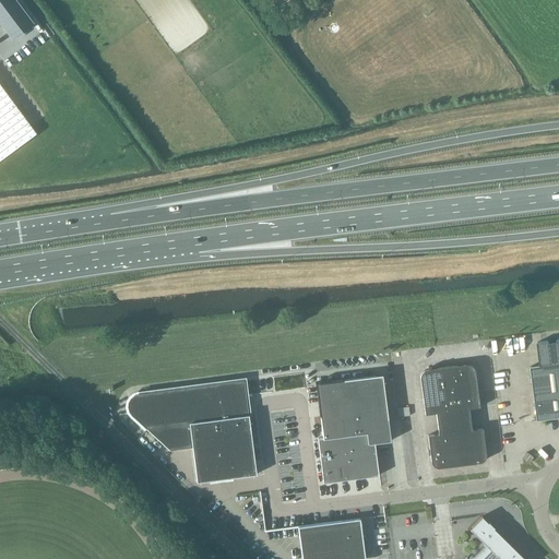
[(0,0),(0,22),(12,39),(20,34),(26,28),(33,23),(15,0),(0,0)]
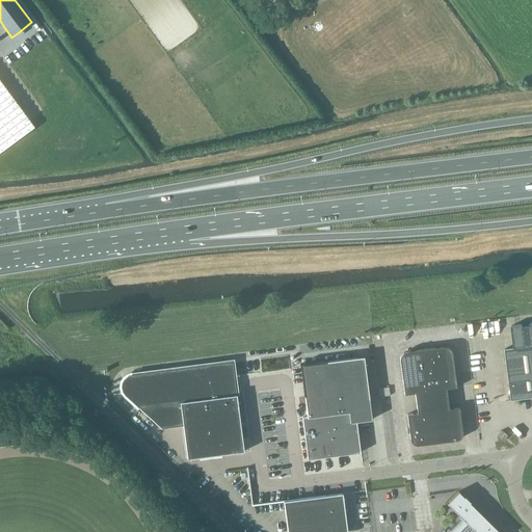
[(0,151),(33,127),(0,81),(0,151)]
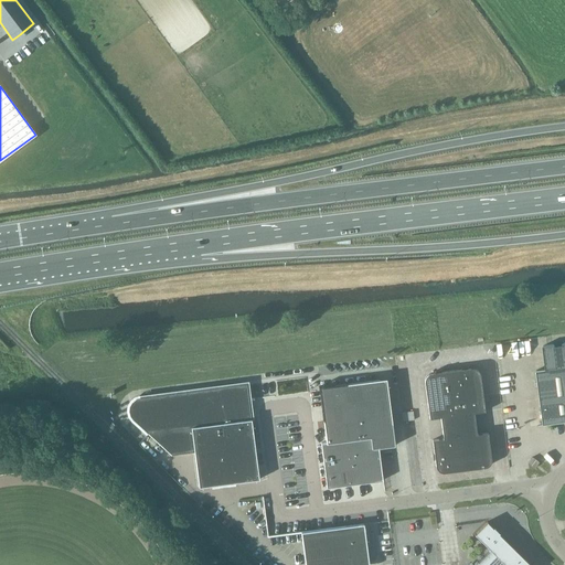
[(564,422),(564,342),(543,345),(546,370),(536,371),(544,425),(564,422)]
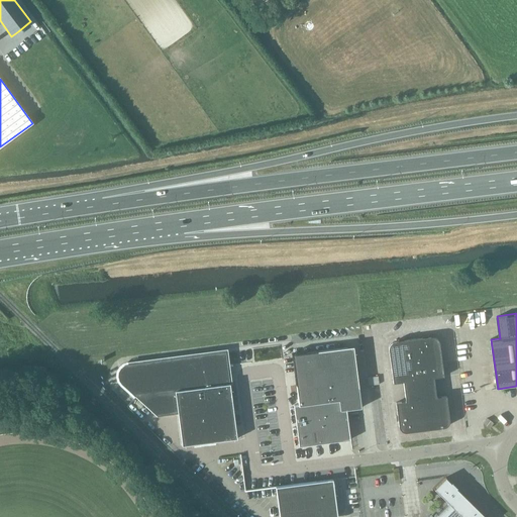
[(431,337),(396,341),(395,342),(393,342),(393,343),(392,343),(391,344),(390,345),(390,346),(390,347),(389,347),(389,349),(389,350),(393,384),(403,383),(406,402),(396,403),(399,426),(399,427),(400,428),(401,429),(402,430),(402,431),(403,431),(404,432),(405,432),(406,432),(407,432),(408,432),(442,428),(443,427),(445,427),(446,426),(447,425),(448,424),(448,423),(449,422),(449,421),(449,420),(449,419),(446,396),(436,398),(434,378),(444,377),(440,344),(439,344),(439,343),(439,342),(439,341),(438,340),(437,339),(436,338),(435,338),(434,337),(432,337),(431,337)]
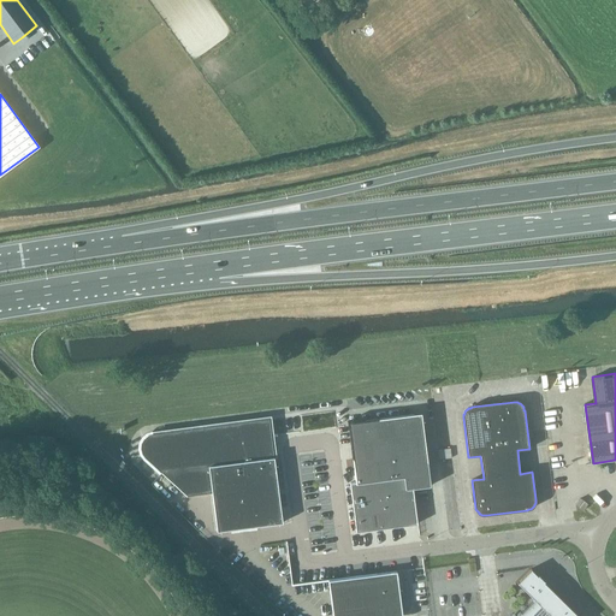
[(413,414),(356,422),(349,431),(356,483),(350,483),(356,532),(418,525),(413,489),(422,487),(430,478),(422,421),(413,414)]
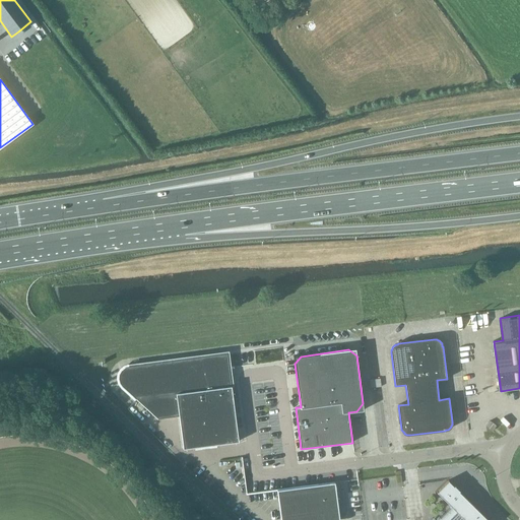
[(122,386),(157,418),(179,416),(184,449),(239,442),(234,402),(238,397),(233,393),(228,353),(128,367),(127,367),(126,368),(124,368),(123,369),(122,370),(121,371),(121,372),(120,373),(119,375),(119,376),(119,377),(119,378),(119,380),(119,381),(120,383),(121,384),(122,385),(122,386)]
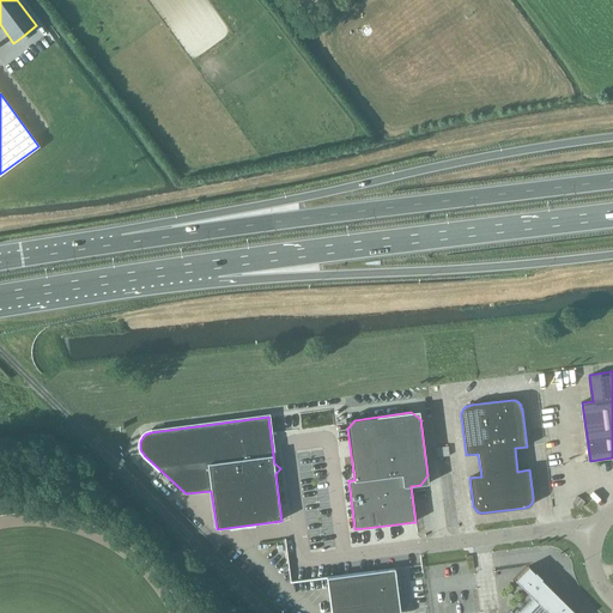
[(449,447),(437,448),(438,457),(449,456),(449,447)]
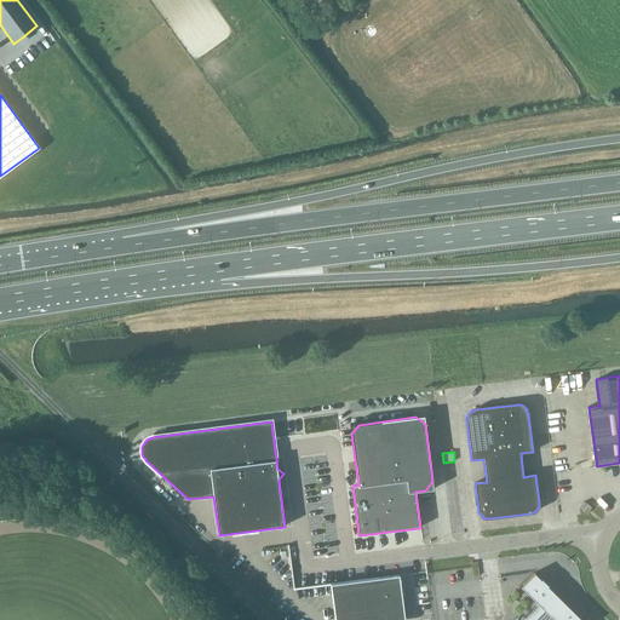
[(585,501),(580,509),(587,514),(592,507),(585,501)]
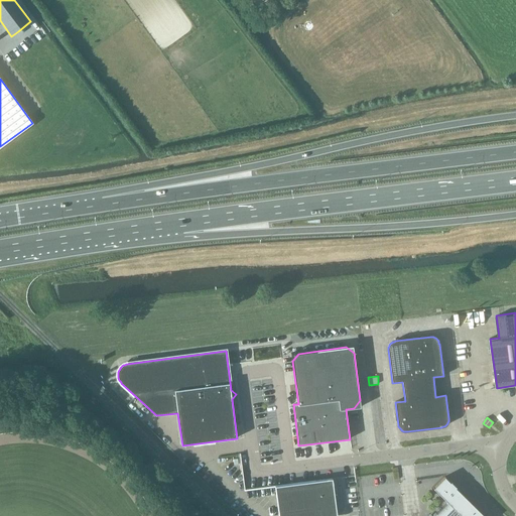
[(484,515),(456,488),(457,487),(456,487),(452,483),(452,482),(450,483),(445,478),(444,477),(444,478),(434,488),(433,488),(433,489),(434,489),(447,503),(434,515),(484,515)]
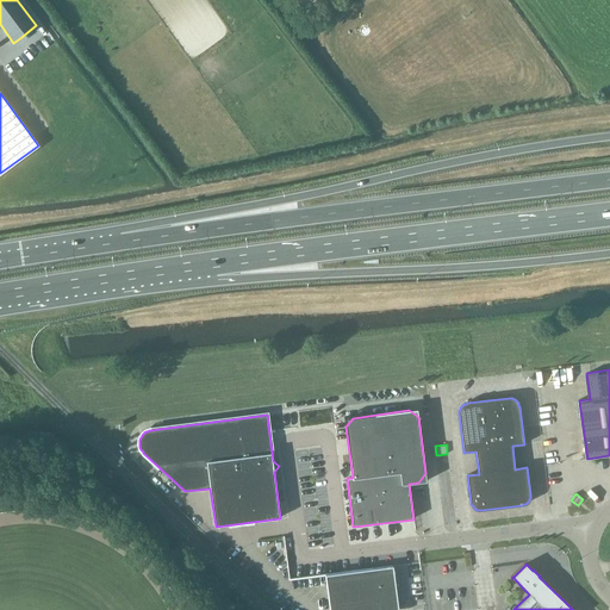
[(393,566),(325,574),(329,609),(379,609),(379,604),(398,602),(393,566)]
